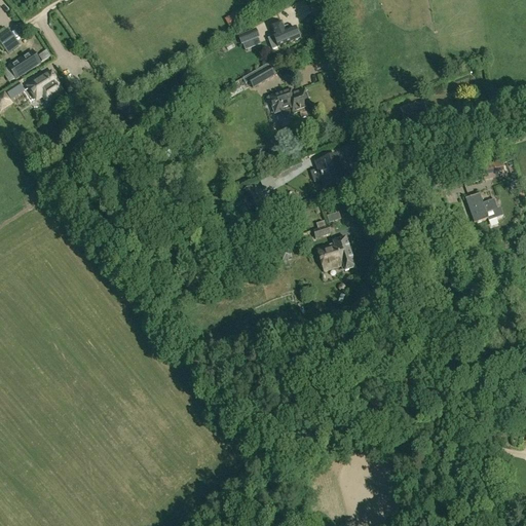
[(245,9),(229,17),(233,26),(249,17),(245,9)]
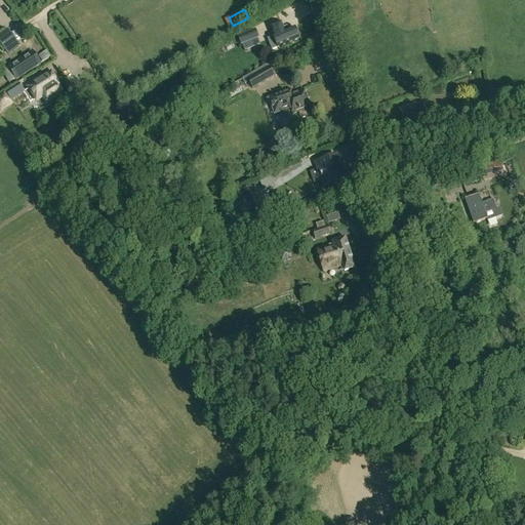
[(278,48),(299,40),(294,28),(287,31),(286,28),(284,29),(281,23),(270,27),(274,37),(273,37),(268,39),(272,50),(278,48)]
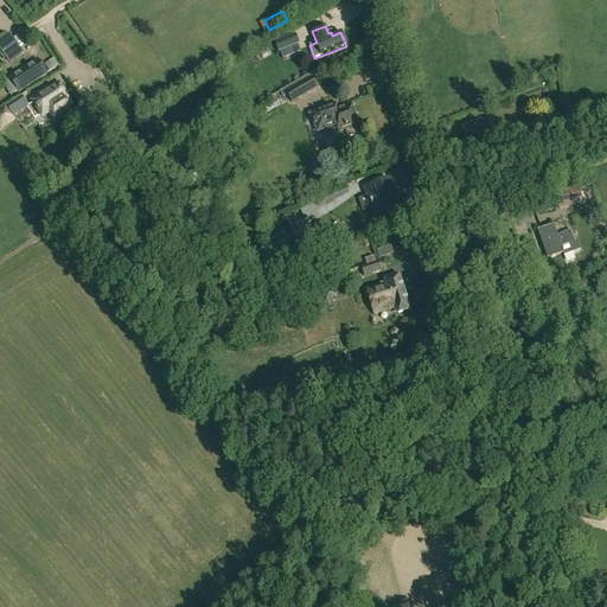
[(0,52),(8,64),(24,53),(10,33),(0,39),(0,52)]
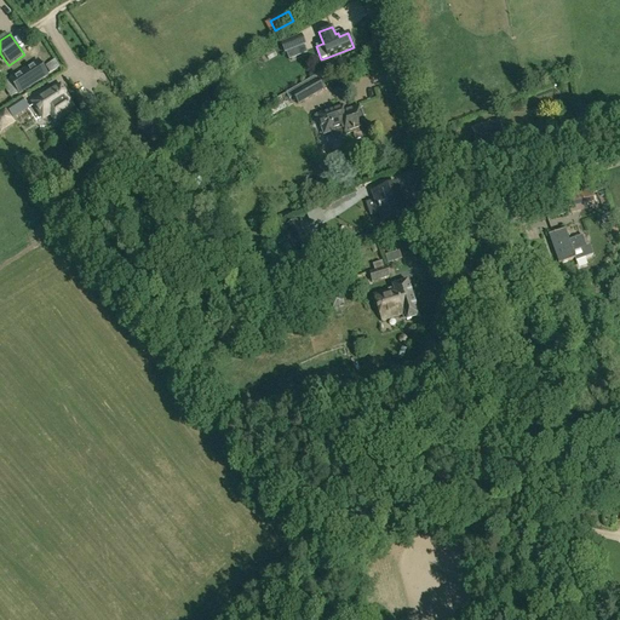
[(302,34),(280,42),(285,53),(306,45),(302,34)]
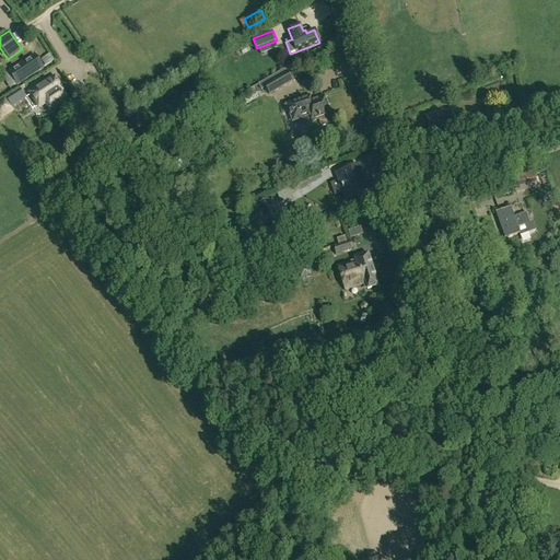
[(2,78),(8,85),(10,89),(16,84),(18,86),(44,69),(35,54),(8,71),(9,73),(2,78)]
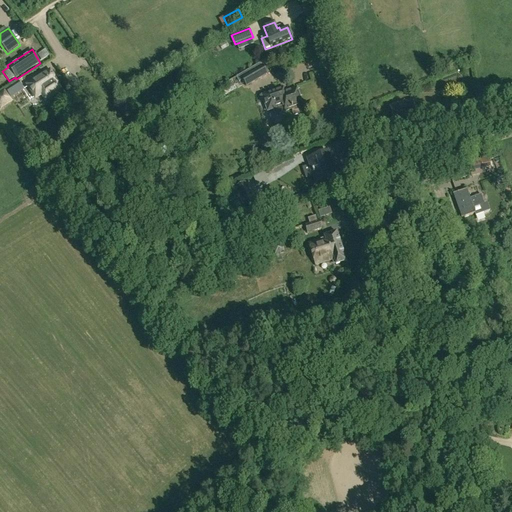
[(268,74),(262,63),(237,77),(240,82),(243,80),(247,87),(268,74)]
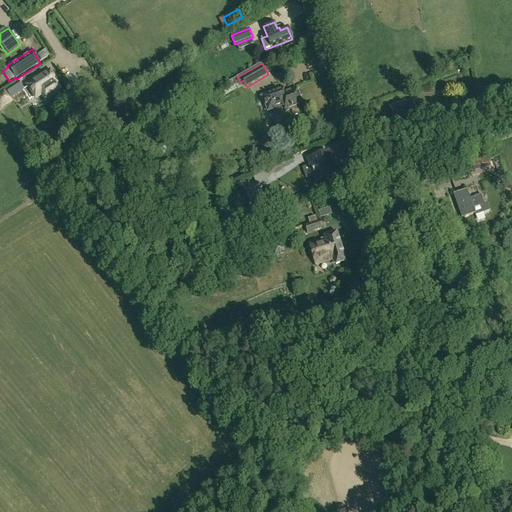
[(45,102),(63,90),(51,71),(34,82),(35,83),(29,86),(36,98),(40,95),(45,102)]
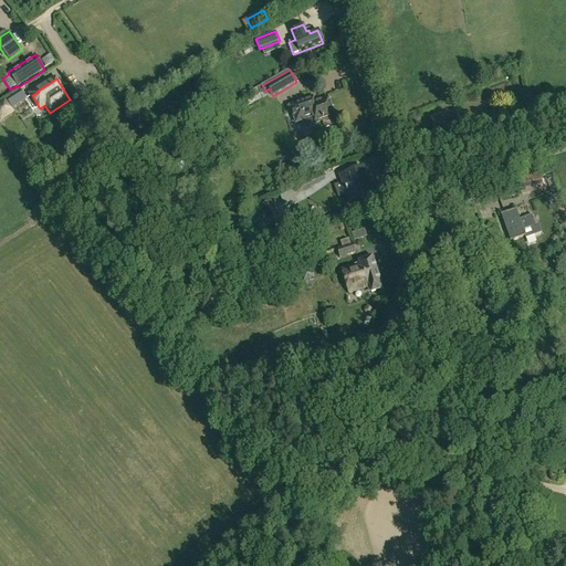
[(6,100),(0,103),(0,114),(2,118),(13,111),(11,107),(29,100),(25,92),(7,101),(6,100)]
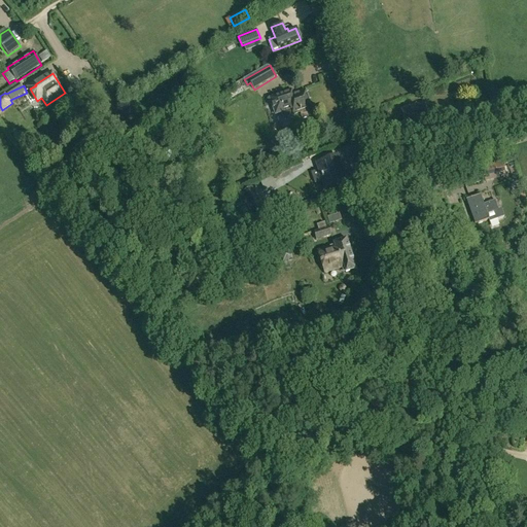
[(233,99),(243,92),(240,86),(230,93),(233,99)]
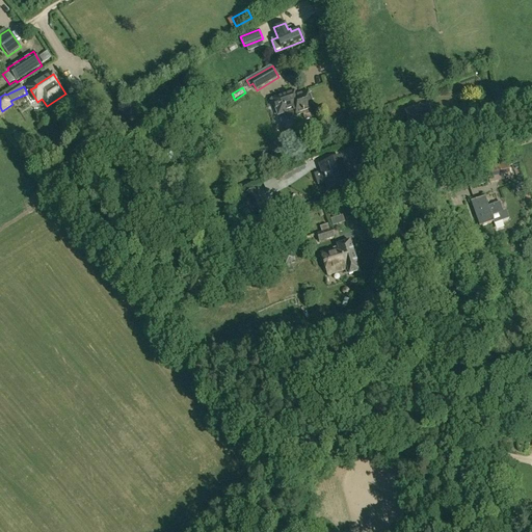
[(304,113),(307,121),(318,116),(310,92),(297,98),(295,92),(272,101),(275,111),(295,104),(297,112),(295,113),(296,116),(304,113)]
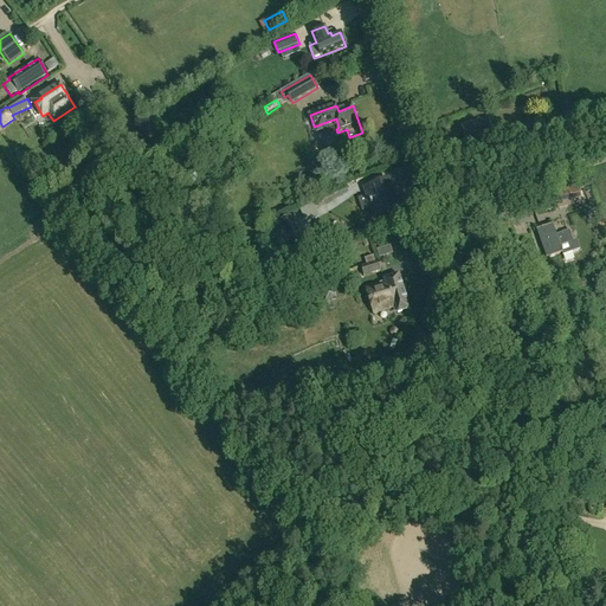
[(191,159),(178,166),(180,168),(179,169),(178,169),(181,175),(186,173),(187,174),(197,168),(191,159)]
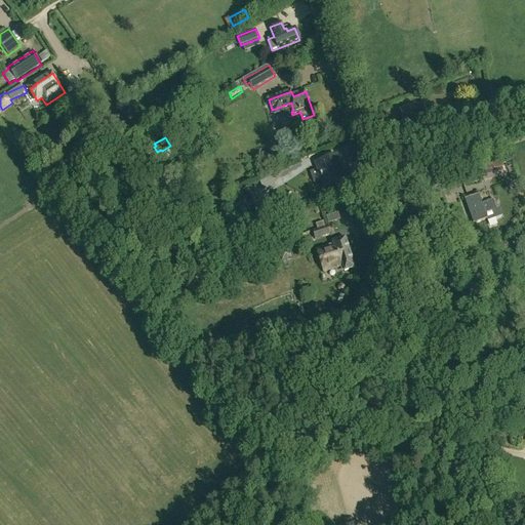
[(114,157),(121,152),(119,148),(111,153),(114,157)]
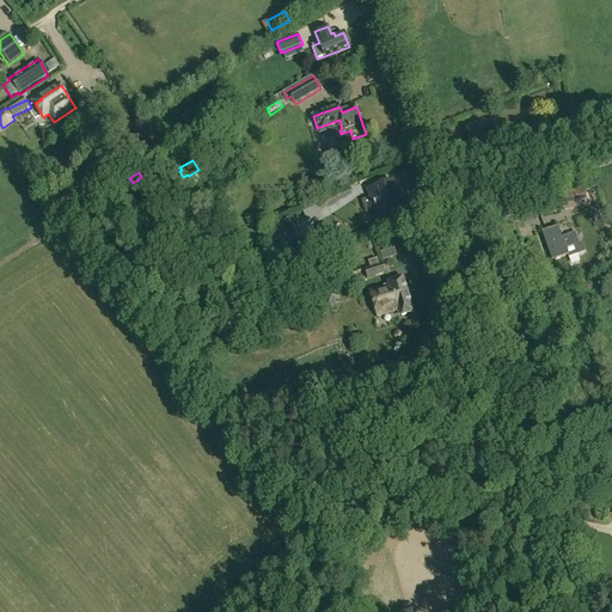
[(379,218),(399,210),(391,182),(369,189),(374,203),(373,204),(374,207),(375,207),(379,218)]
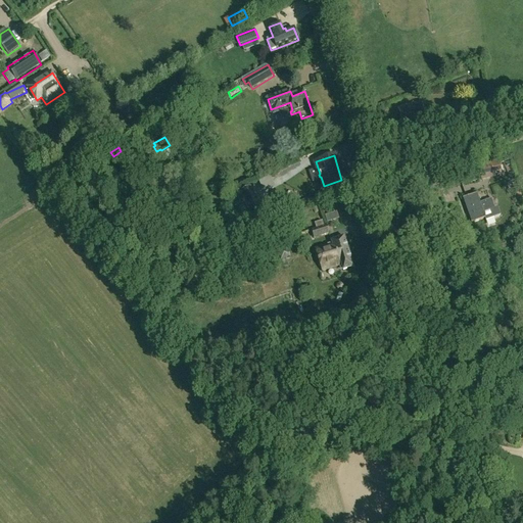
[(184,170),(182,164),(180,159),(168,164),(173,175),(184,170)]
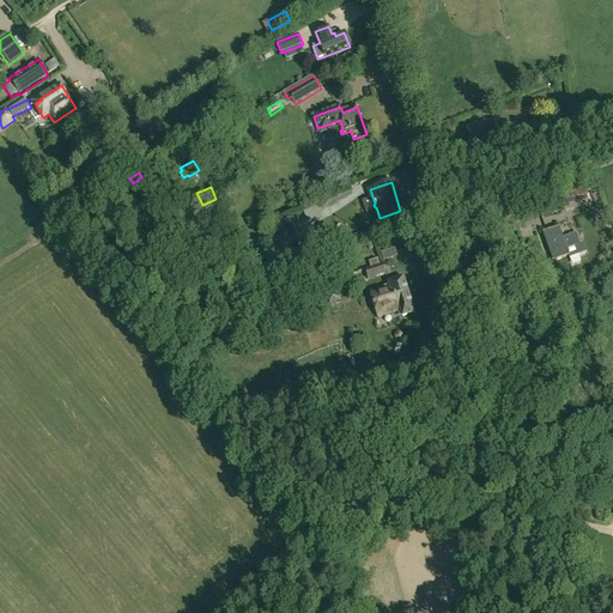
[(564,192),(568,205),(589,201),(587,187),(564,192)]
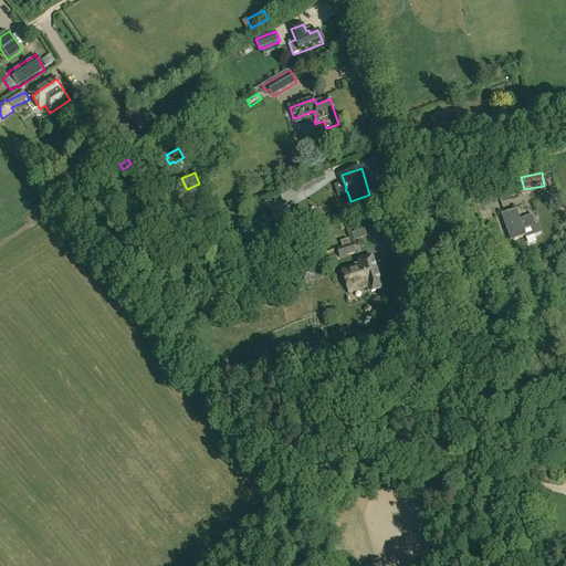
[(271,201),(260,206),(271,227),(281,222),(271,201)]
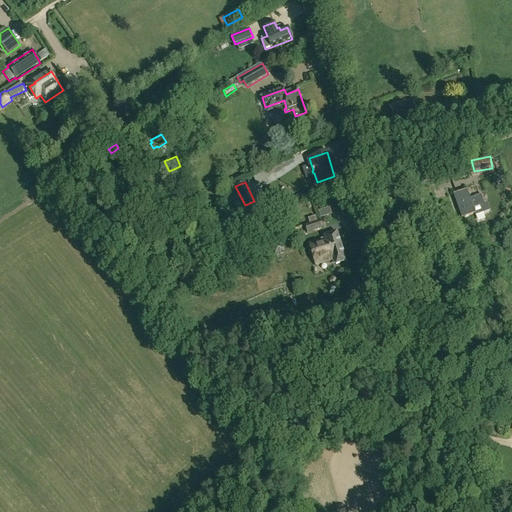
[(468,190),(454,195),(462,219),(475,215),(476,216),(490,211),(487,203),(485,203),(482,195),(471,200),(468,190)]
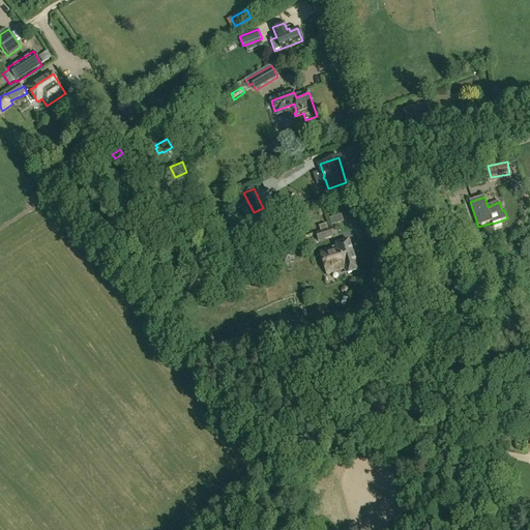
[(334,238),(332,229),(328,230),(327,226),(326,224),(325,225),(319,227),(321,232),(316,233),(319,242),(334,238)]
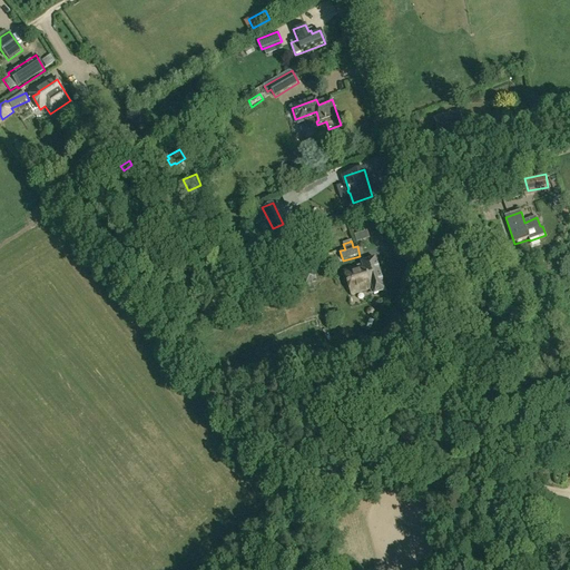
[(541,254),(557,249),(554,244),(540,248),(541,254)]
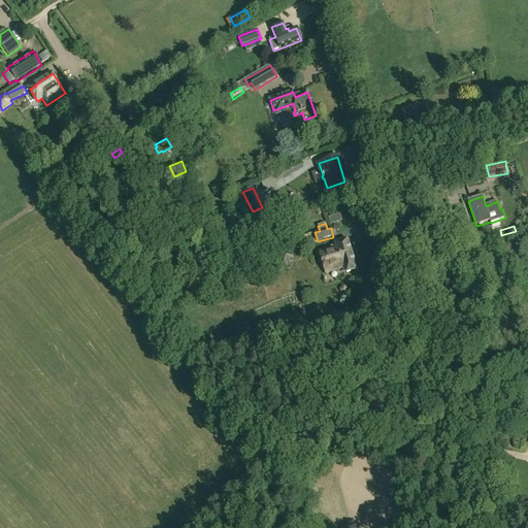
[(326,274),(347,268),(348,273),(358,270),(350,239),(336,243),(337,245),(320,251),(326,274)]
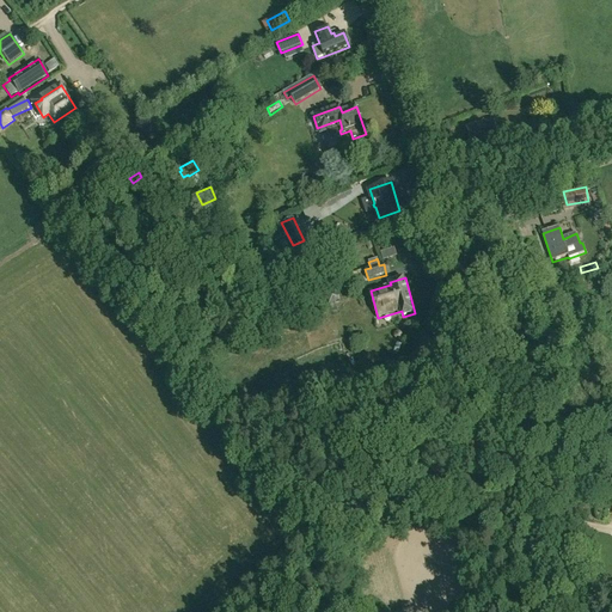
[(324,303),(328,301),(325,295),(324,291),(329,288),(326,279),(311,283),(316,299),(322,297),(324,303)]
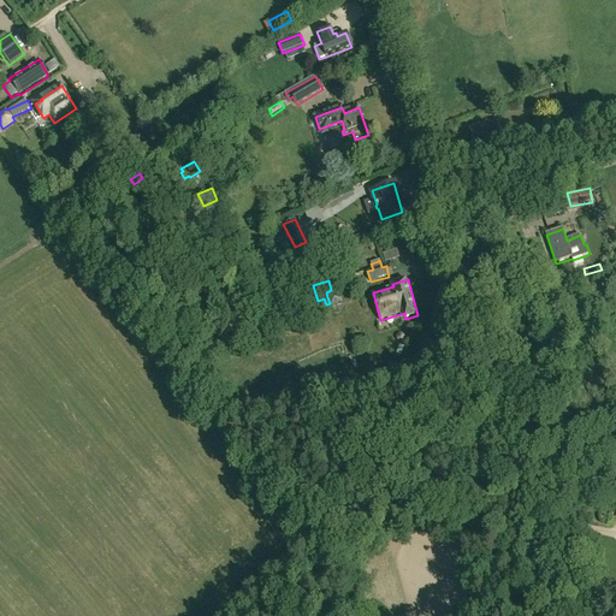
[(339,292),(327,297),(330,303),(331,308),(343,304),(339,292)]
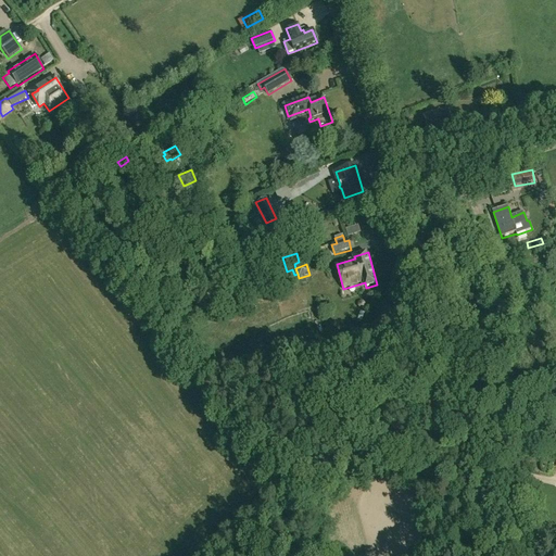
[(387,295),(376,299),(377,304),(389,301),(387,295)]
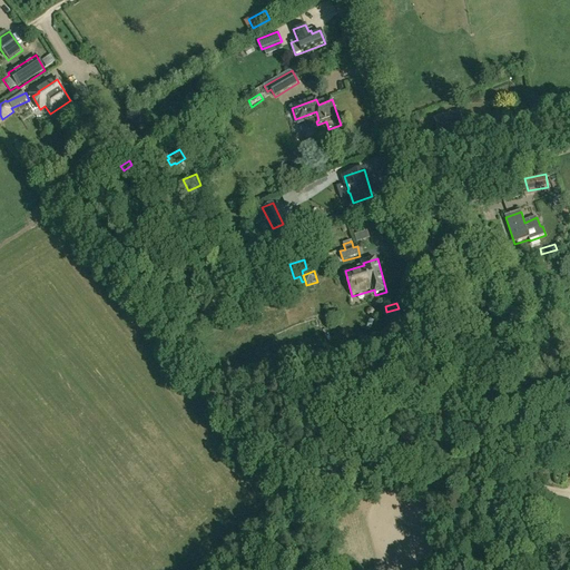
[(381,344),(385,338),(380,334),(375,340),(381,344)]
